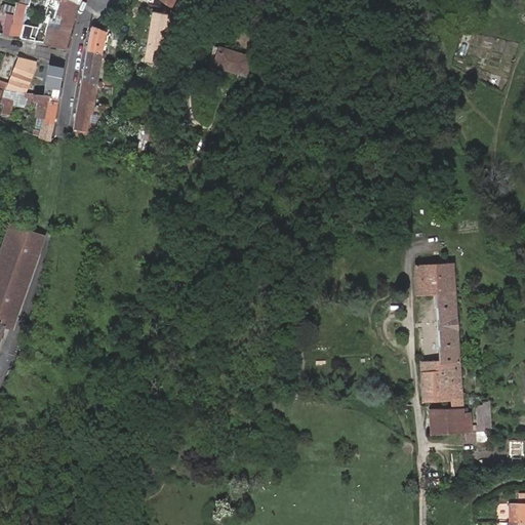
[(23,0),(22,2),(24,3),(23,6),(16,26),(13,25),(15,16),(3,13),(0,12),(0,33),(21,38),(25,25),(28,11),(29,8),(31,0),(23,0)]
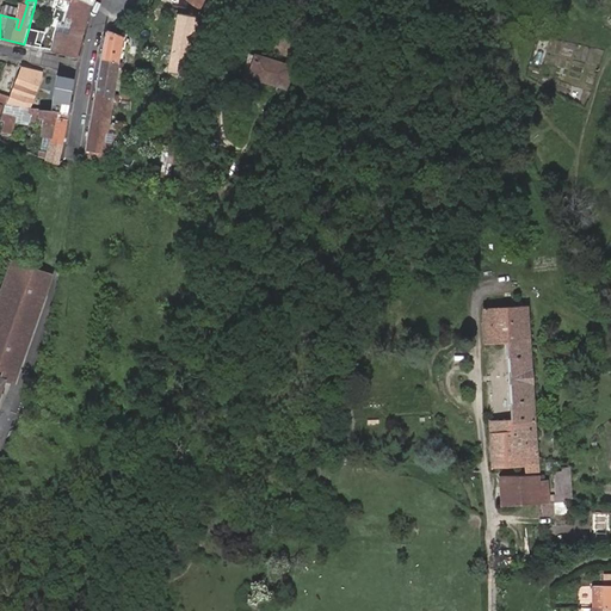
[(81,57),(94,6),(82,1),(81,5),(75,28),(61,25),(54,51),(81,57)]
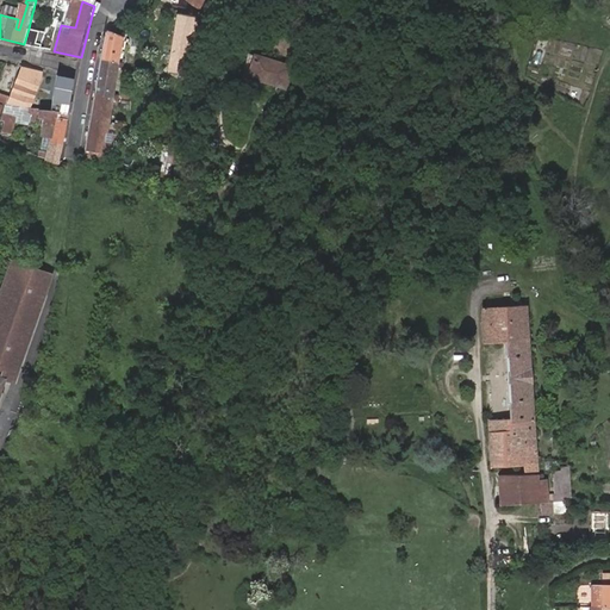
[(6,6),(4,16),(18,19),(20,11),(6,6)]
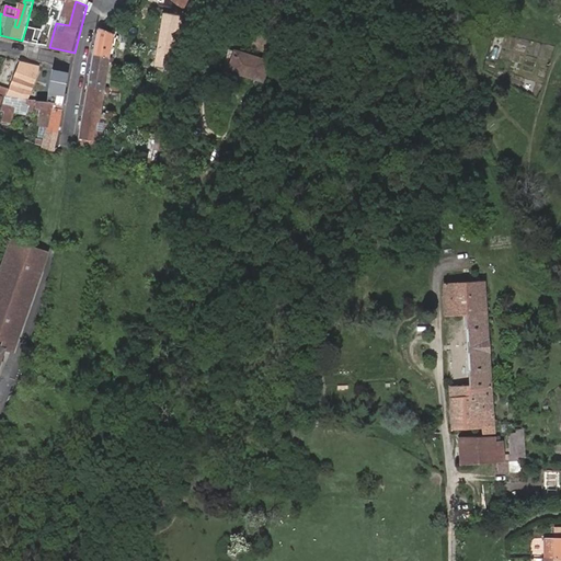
[(183,14),(167,11),(158,64),(172,67),(175,42),(183,14)]
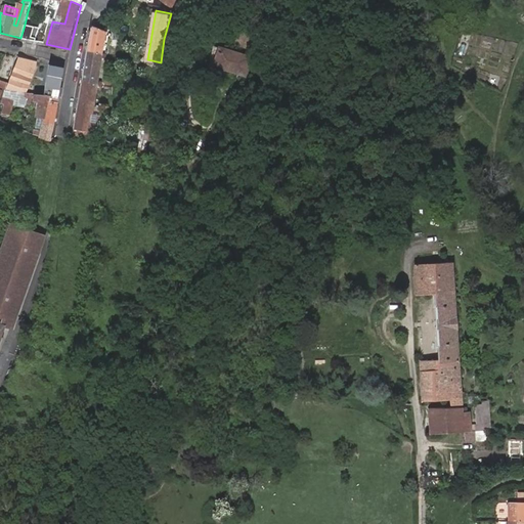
[(25,25),(20,38),(31,40),(34,27),(25,25)]
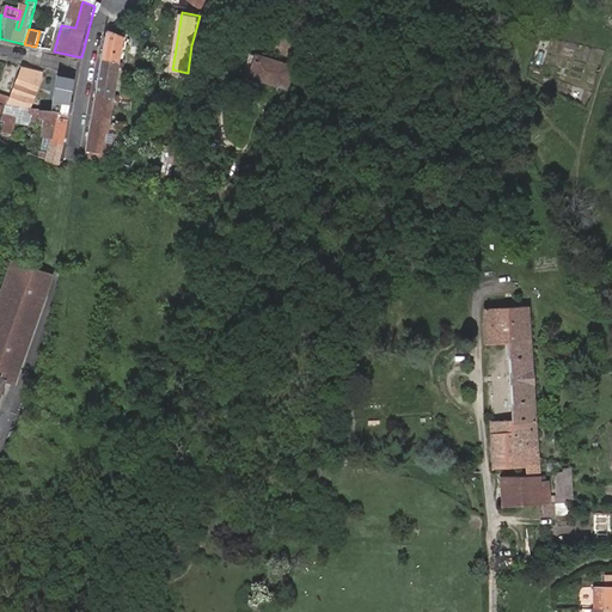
[(122,63),(126,36),(111,31),(109,34),(104,60),(122,63)]
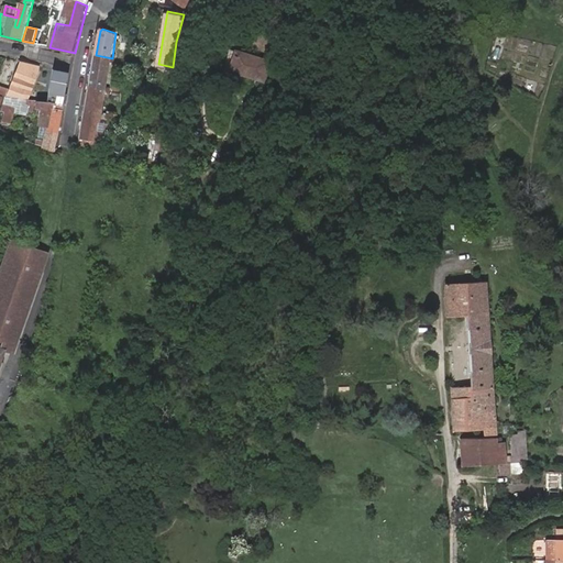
[(223,62),(221,69),(223,70),(224,66),(263,77),(269,58),(234,48),(232,53),(229,52),(225,62),(223,62)]
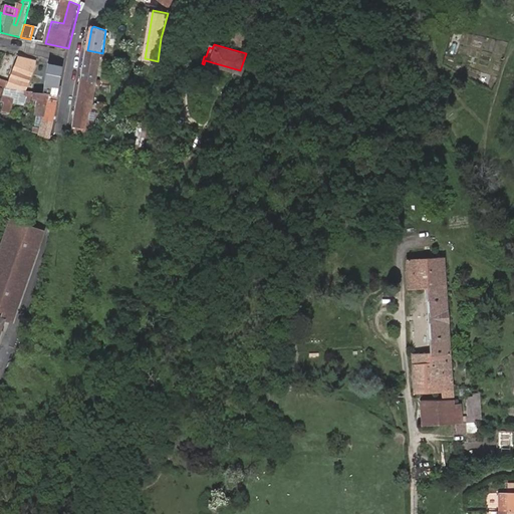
[(82,79),(97,82),(102,53),(87,50),(82,79)]
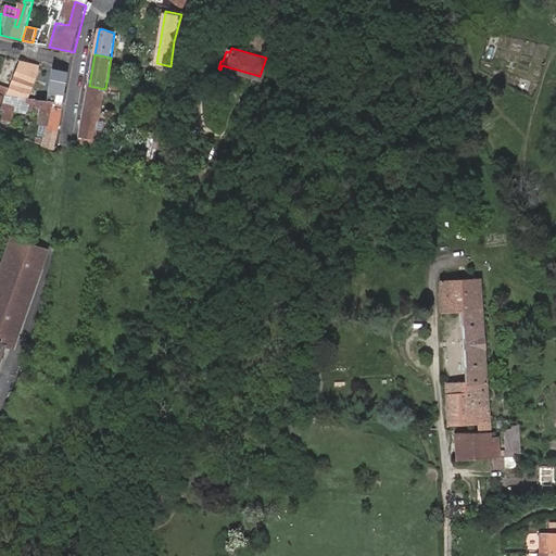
[(20,65),(39,72),(41,66),(22,62),(20,65)]
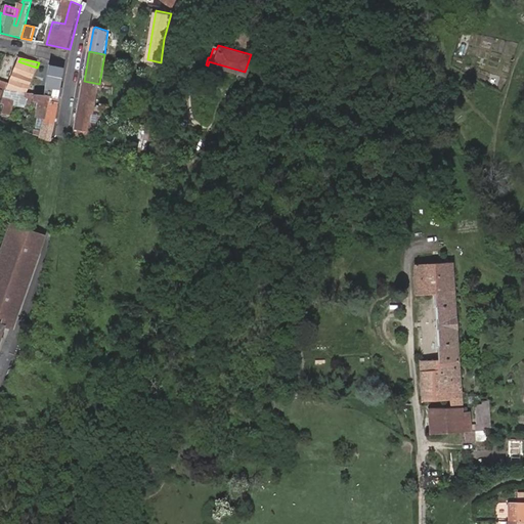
[(8,83),(6,88),(26,91),(28,92),(37,68),(18,61),(16,60),(8,83)]
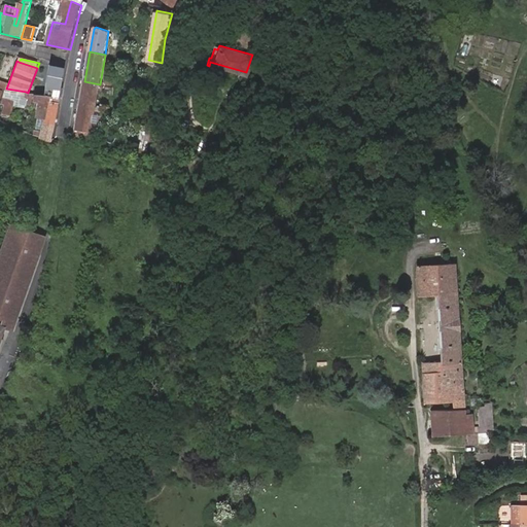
[(45,96),(61,99),(66,69),(50,66),(45,96)]
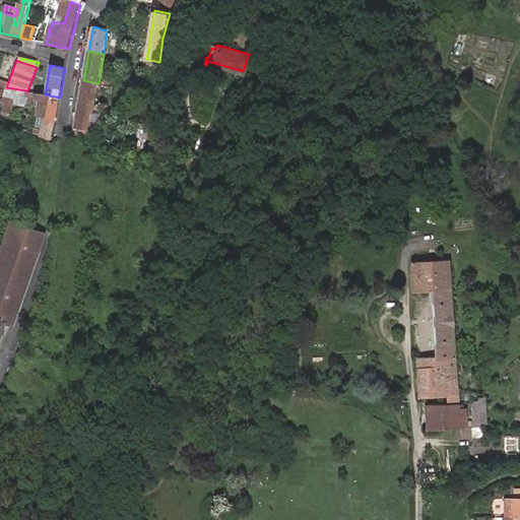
[(95,105),(99,83),(83,80),(79,102),(95,105)]
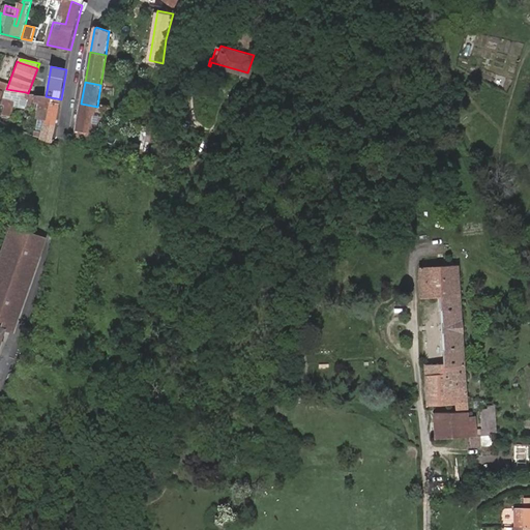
[(6,89),(5,89),(0,105),(3,105),(1,114),(11,116),(13,107),(23,109),(24,104),(26,92),(6,89)]
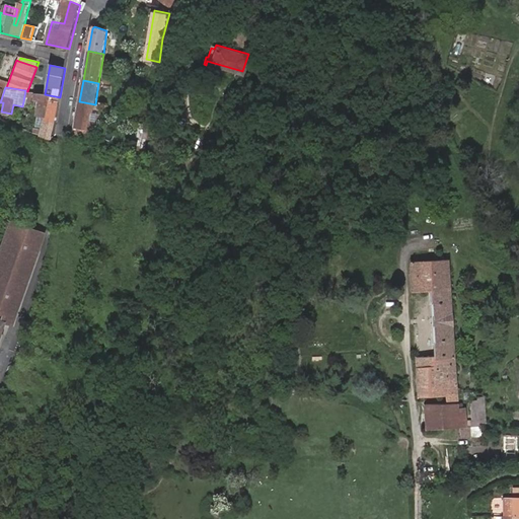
[(23,101),(34,103),(36,92),(27,91),(25,90),(23,101)]
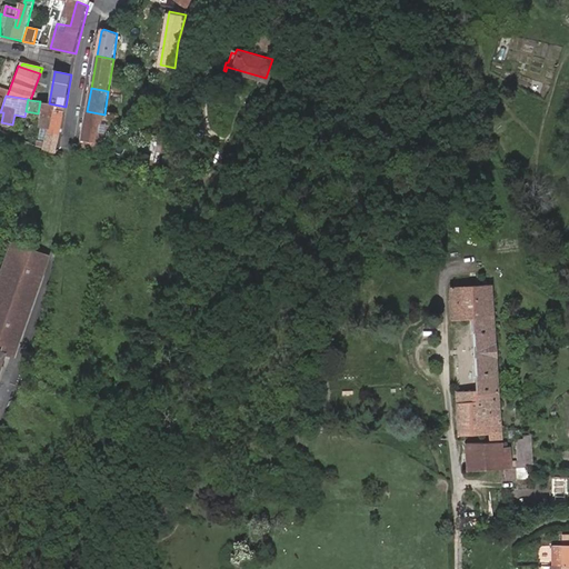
[(40,149),(56,156),(66,107),(49,103),(40,101),(38,113),(39,113),(37,128),(45,129),(42,142),(41,142),(40,149)]
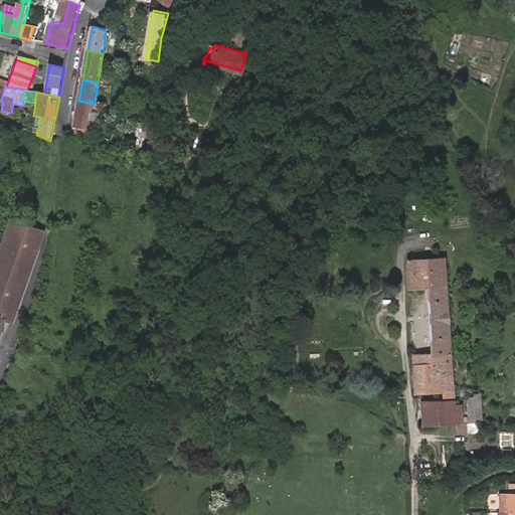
[(73,128),(89,130),(90,131),(95,104),(78,101),(73,128)]
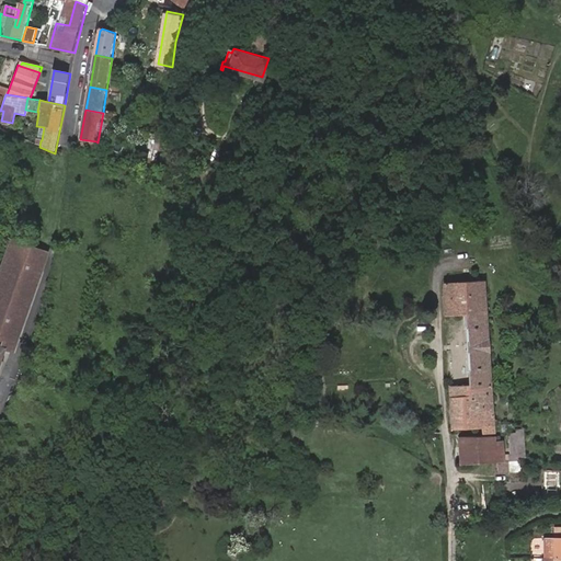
[(162,135),(149,133),(147,147),(149,147),(147,159),(160,161),(162,149),(160,149),(162,135)]
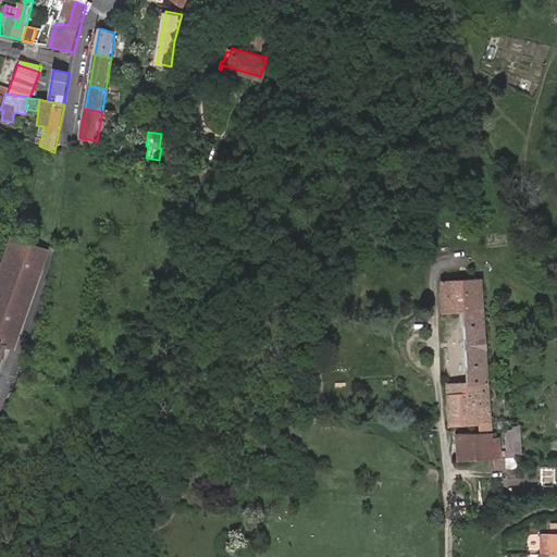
[(0,374),(12,341),(20,343),(50,250),(14,238),(0,279),(0,374)]
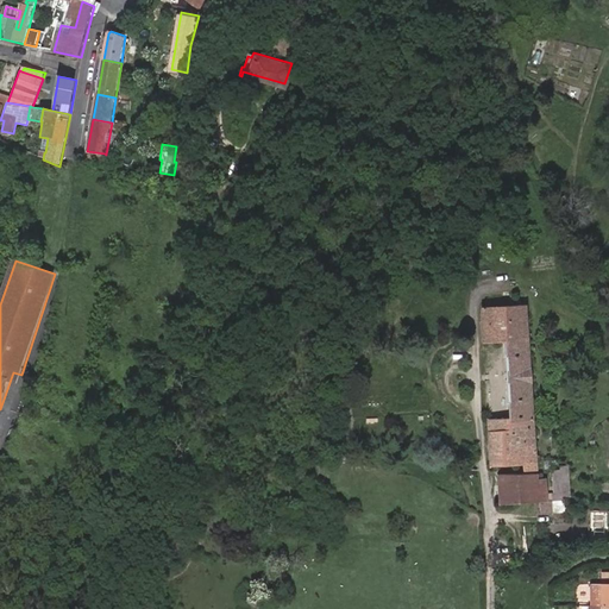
[(432,263),(414,262),(413,271),(431,272),(432,263)]
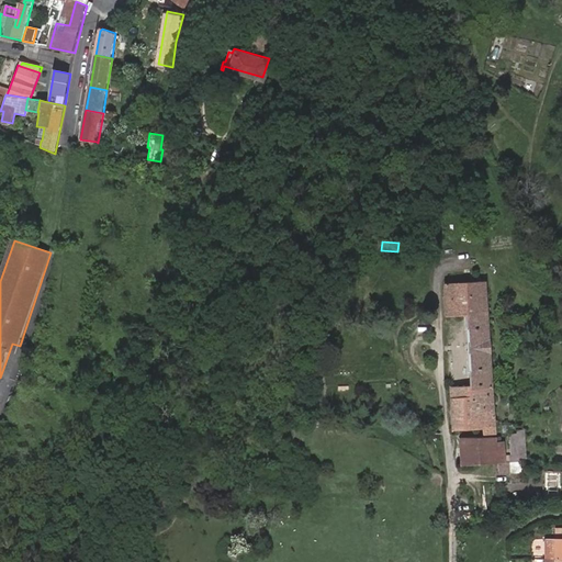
[(490,282),(448,283),(449,316),(469,316),(472,385),(452,386),(453,429),(495,428),(490,282)]
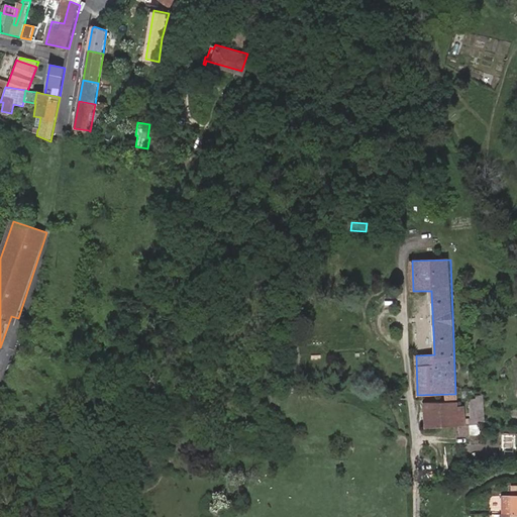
[(424,402),(425,427),(460,426),(460,436),(471,435),(470,425),(478,425),(484,425),(482,395),(475,396),(475,398),(469,399),(470,419),(466,419),(466,406),(457,406),(457,401),(424,402)]
